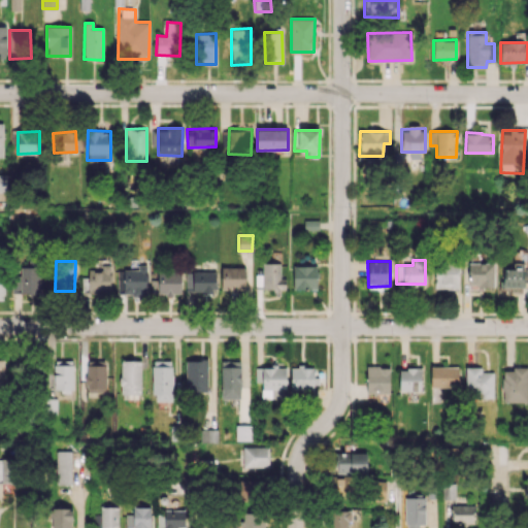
[(459,289),(458,262),(434,262),(435,289),(459,289)]
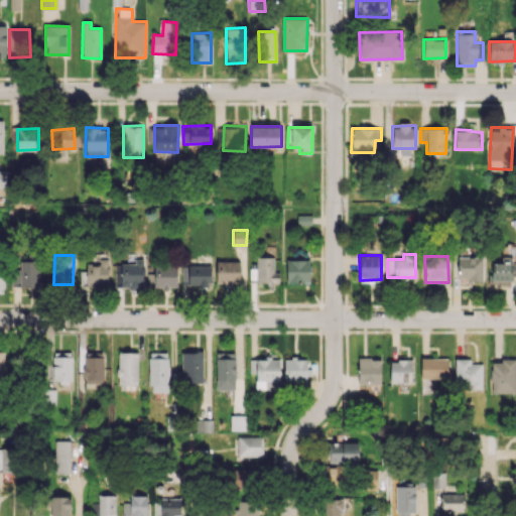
[(511,281),(511,256),(501,256),(501,263),(492,263),(492,280),(511,281)]
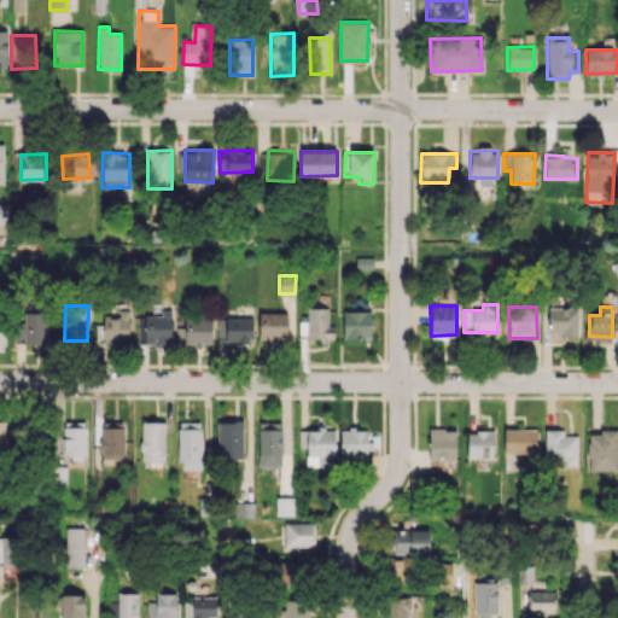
[(327,308),(308,308),(307,338),(333,338),(334,326),(327,326),(327,308)]
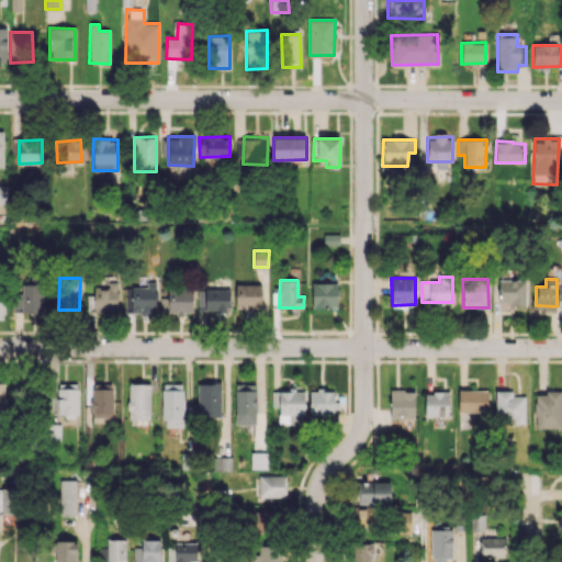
[(526,305),(526,280),(498,280),(497,304),(526,305)]
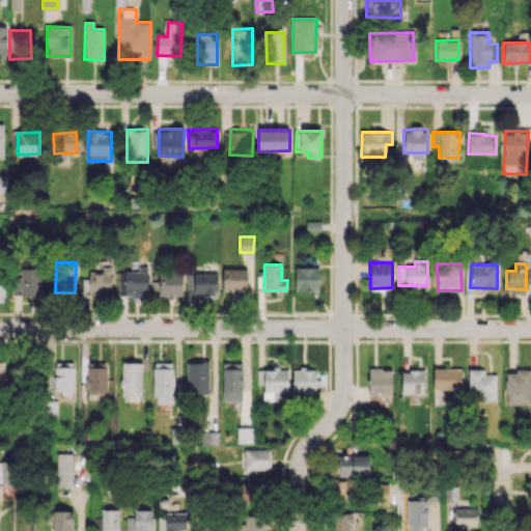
[(138,271),(118,271),(118,297),(146,298),(146,267),(138,266),(138,271)]
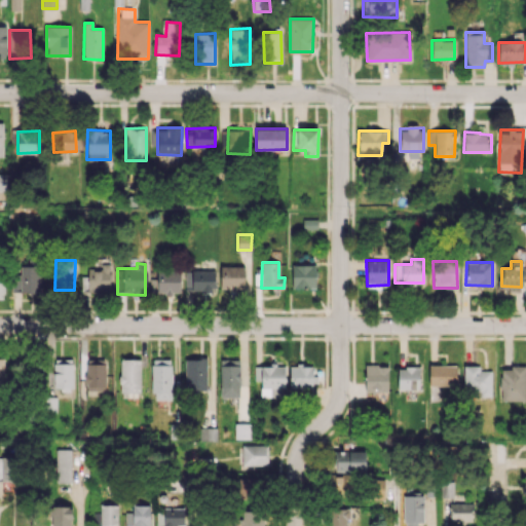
[(81,275),(81,293),(110,292),(109,264),(102,264),(102,267),(87,268),(87,275),(81,275)]
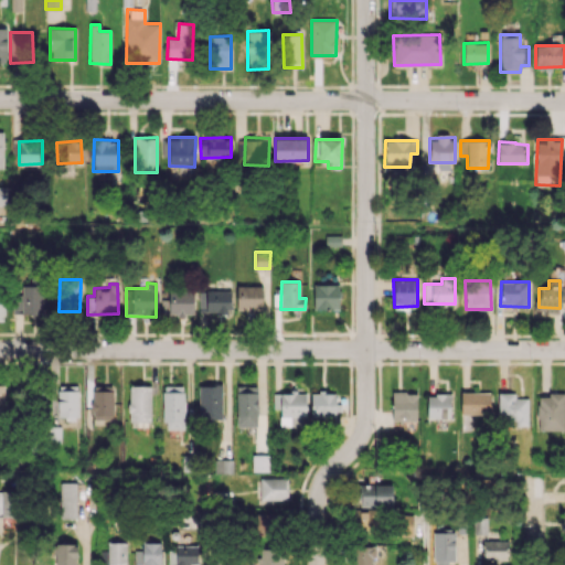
[(339,284),(313,284),(313,309),(339,310),(339,284)]
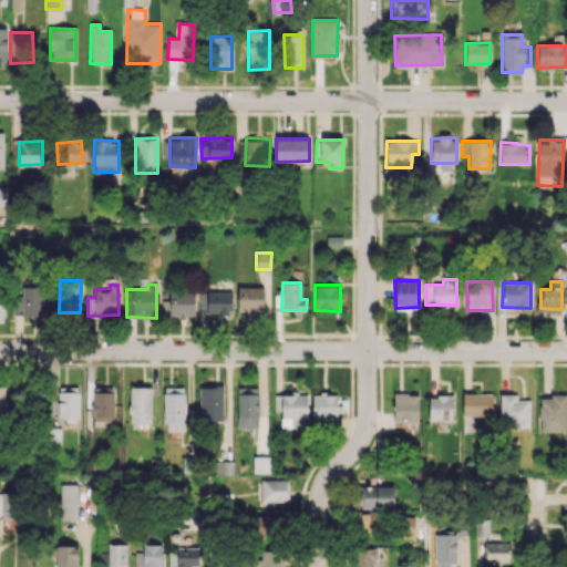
[(42,316),(43,287),(18,286),(17,315),(42,316)]
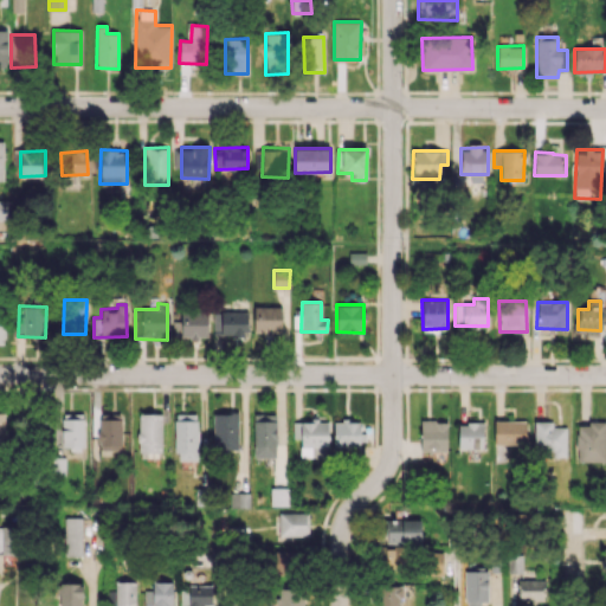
[(281,307),(253,307),(253,331),(264,331),(264,334),(281,334),(281,307)]
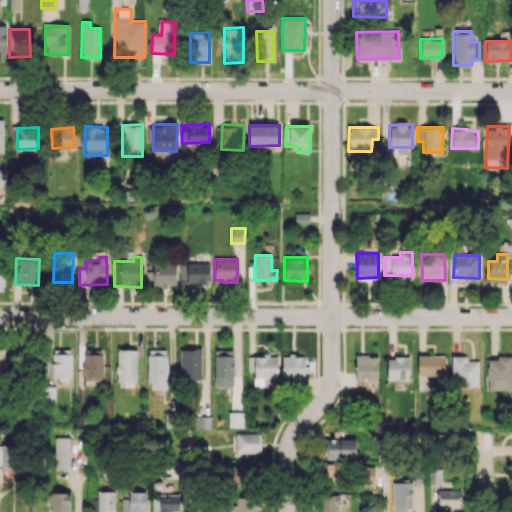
[(152,285),(175,285),(175,263),(153,263),(152,285)]
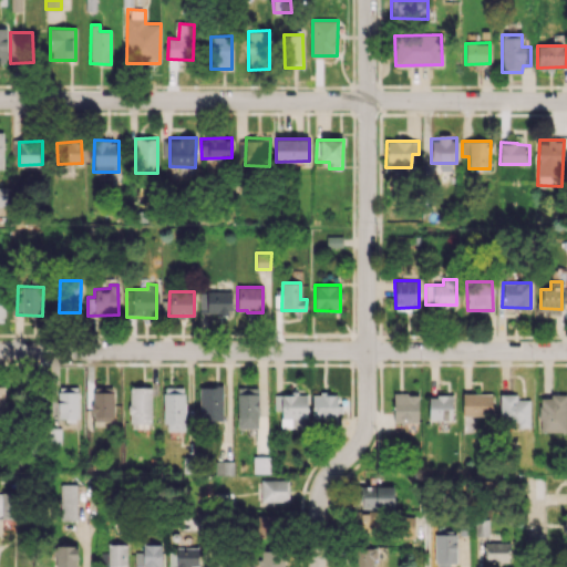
[(232,291),(199,292),(200,313),(232,313),(232,291)]
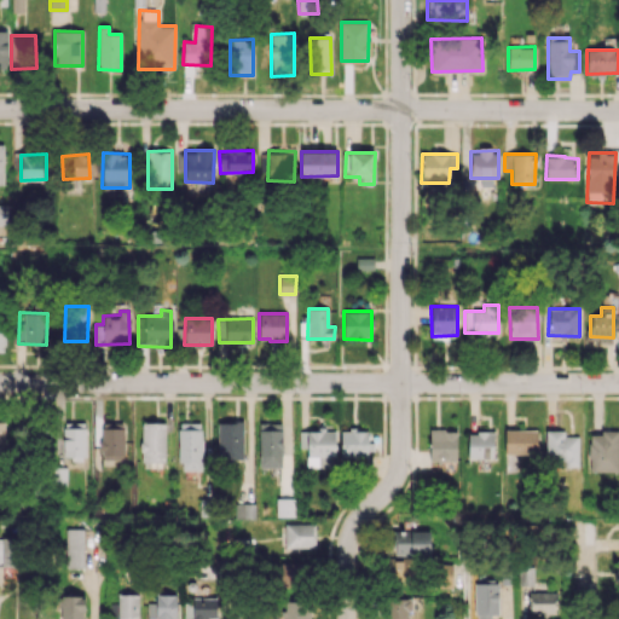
[(243,422),(218,421),(218,460),(243,460),(243,422)]
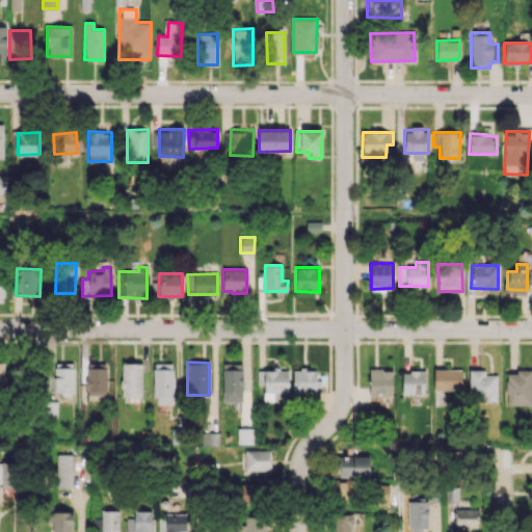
[(86,395),(106,396),(107,364),(87,363),(86,395)]
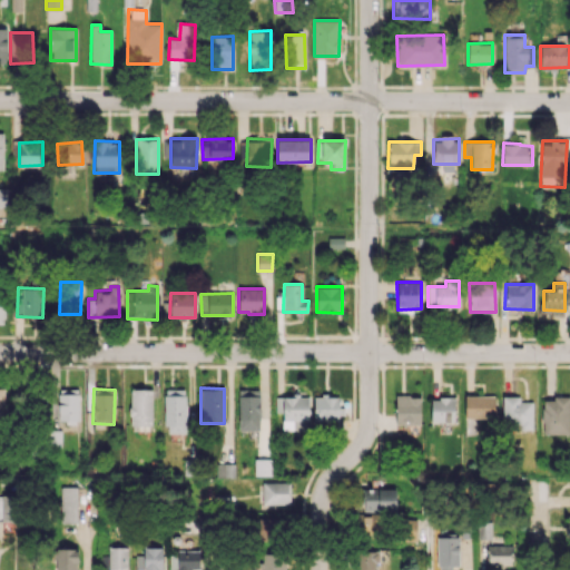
[(153,390),(129,389),(129,425),(151,425),(153,390)]
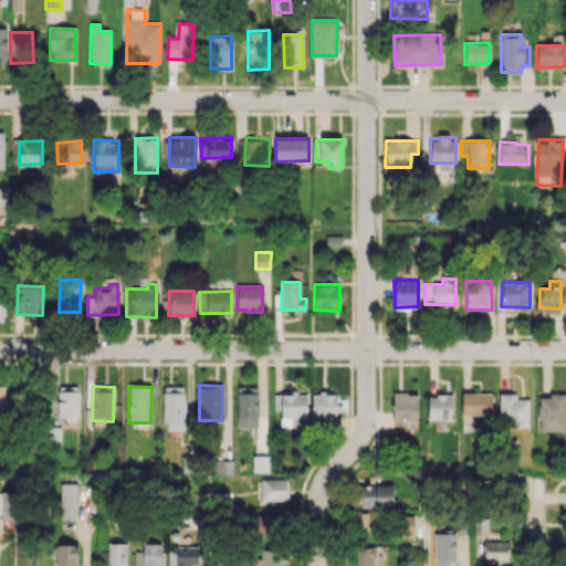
[(185,430),(184,386),(164,386),(164,430),(185,430)]
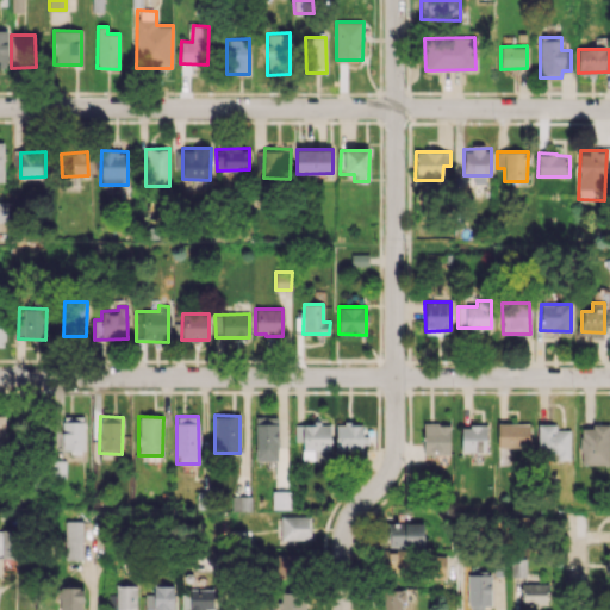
[(278,417),(255,417),(255,460),(278,461),(278,417)]
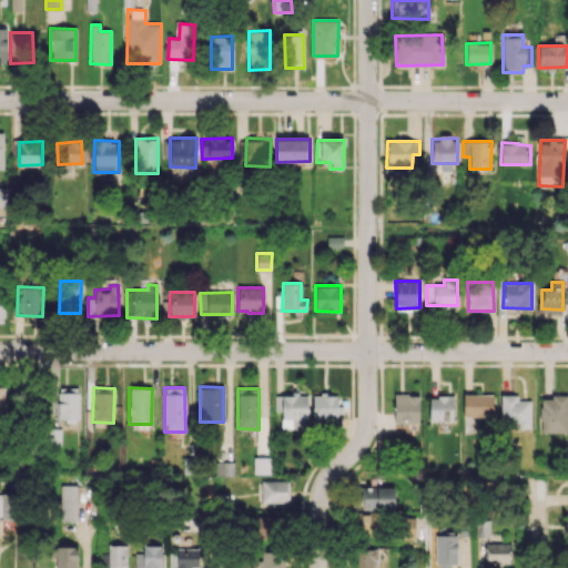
[(79,392),(48,393),(49,415),(56,414),(57,429),(80,428),(79,392)]
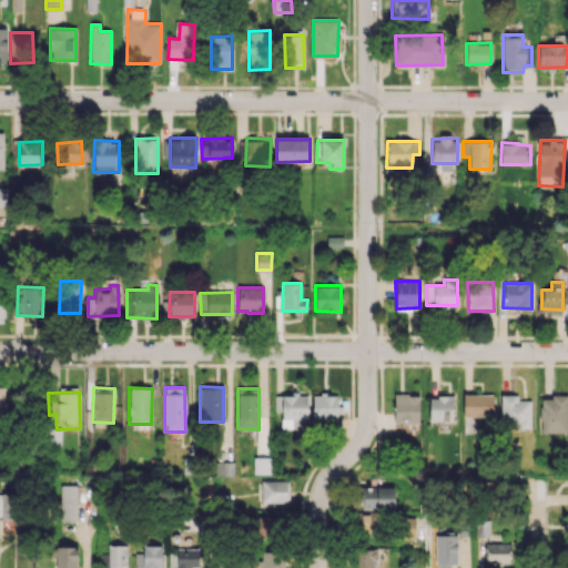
[(312,395),(313,419),(340,418),(340,394),(312,395)]
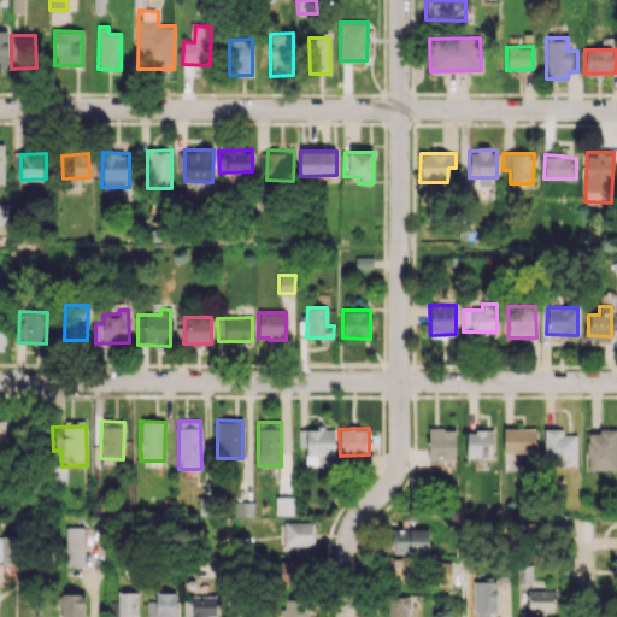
[(428,459),(454,459),(454,428),(428,428),(428,459)]
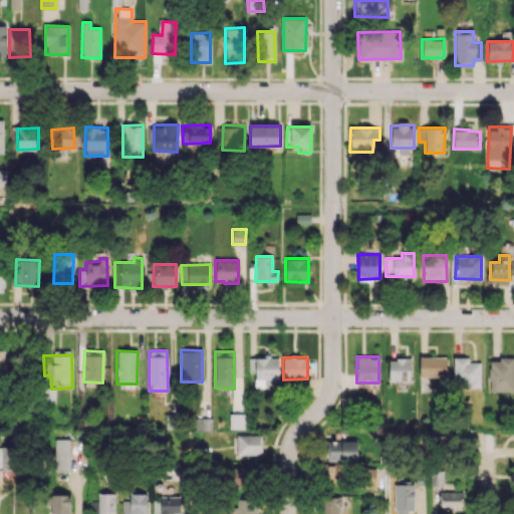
[(446,356),(419,356),(419,377),(445,377),(446,356)]
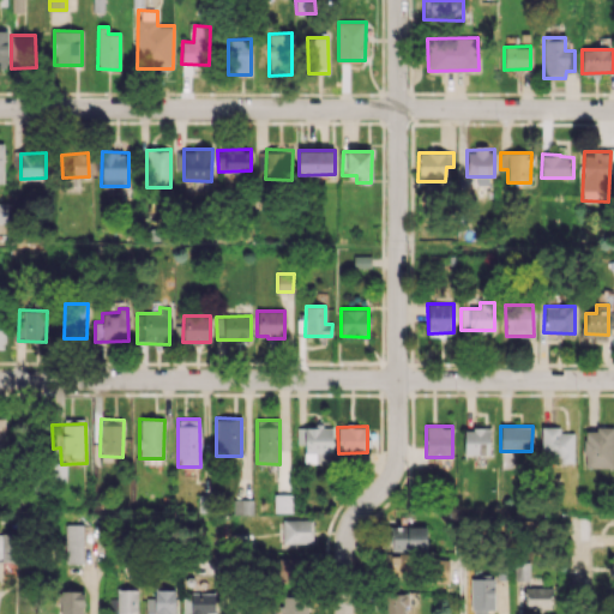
[(296,427),(296,445),(305,444),(305,462),(315,462),(315,452),(333,452),(332,427),(296,427)]
